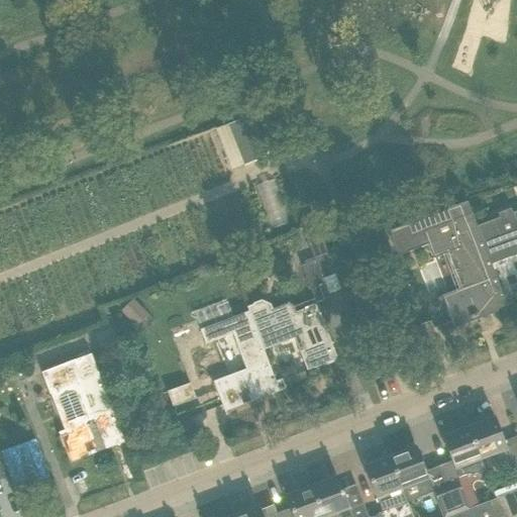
[(244,166),(268,157),(251,115),(228,124),(244,166)]
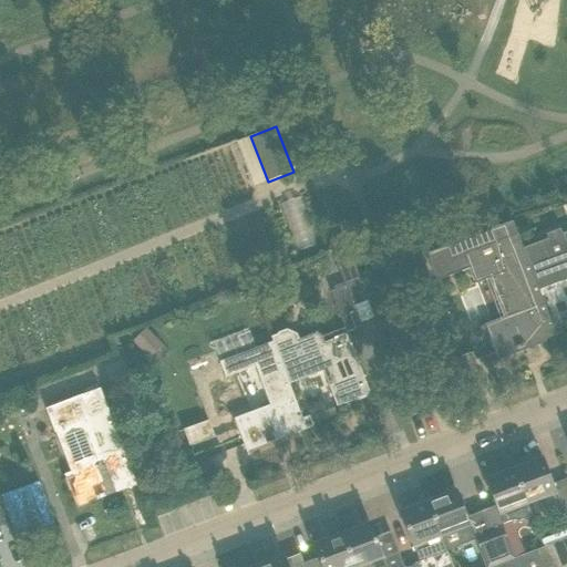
[(517,234),(512,222),(490,230),(495,245),(451,261),(445,247),(425,255),(436,281),(468,269),(474,284),(487,279),(503,318),(483,325),(496,358),(556,336),(552,325),(538,289),(523,249),(517,234)]
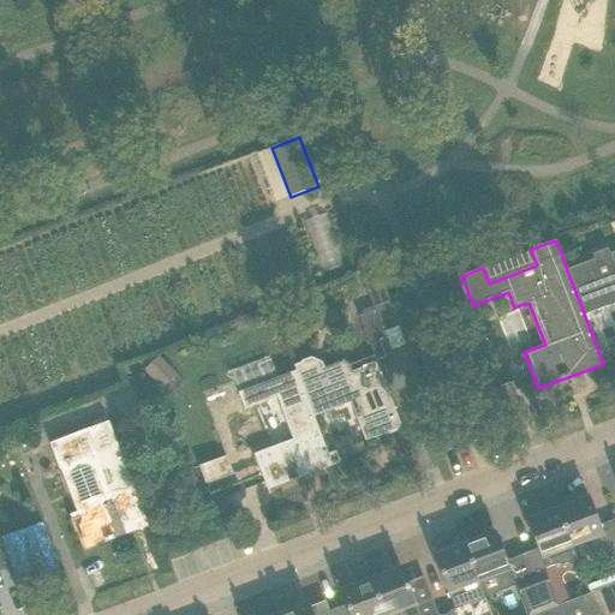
[(567,270),(584,314),(614,300),(614,252),(610,255),(608,249),(590,255),(592,261),(567,270)]
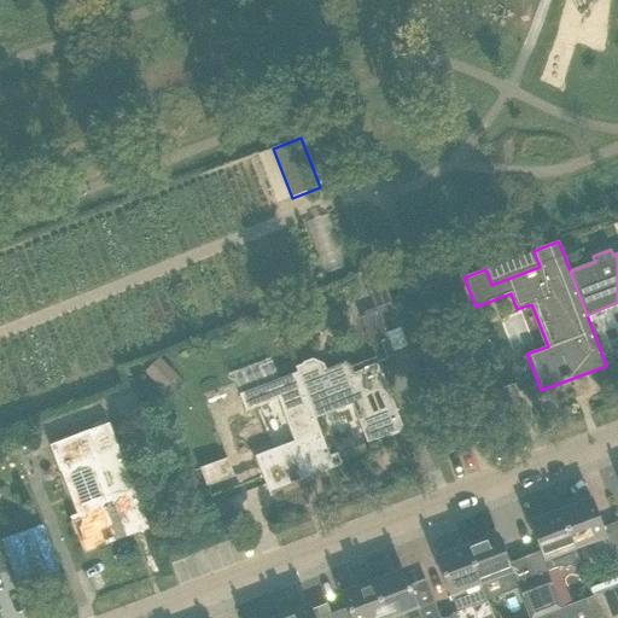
[(385,333),(401,327),(386,290),(369,297),(375,313),(377,312),(385,333)]
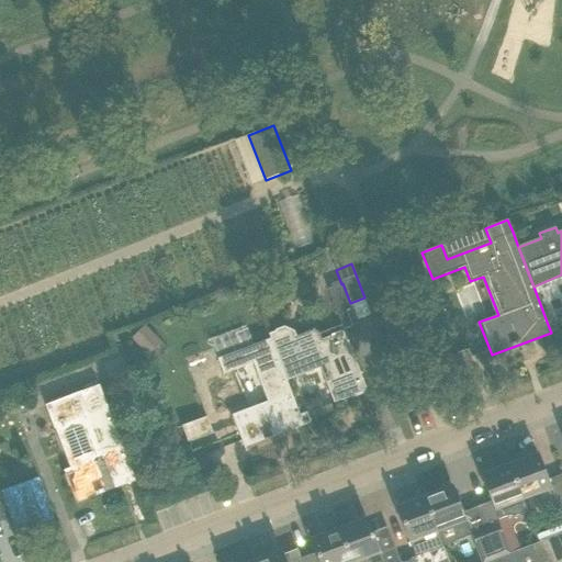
[(350,304),(350,303),(343,283),(341,284),(327,290),(341,326),(357,321),(350,304)]
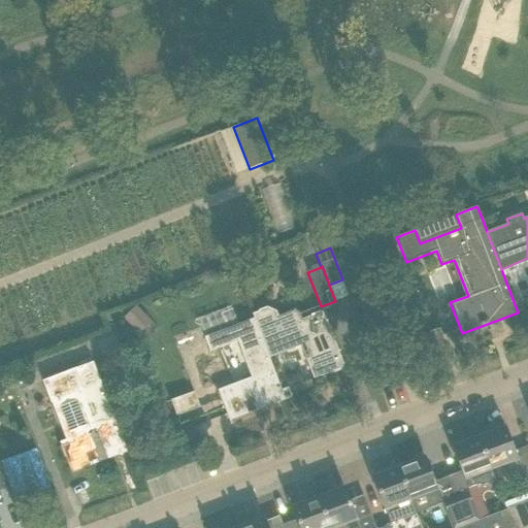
[(276,318),(274,312),(266,309),(252,315),(254,319),(268,357),(302,344),(315,378),(344,367),(323,311),(320,312),(320,311),(314,314),(314,316),(301,320),(298,311),(295,310),(276,318)]
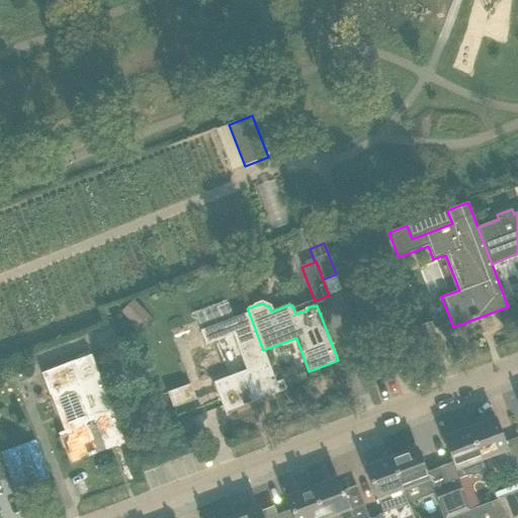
[(200,331),(199,332),(205,346),(232,336),(246,371),(213,383),(218,395),(225,414),(279,393),(275,382),(263,350),(249,313),(200,331)]
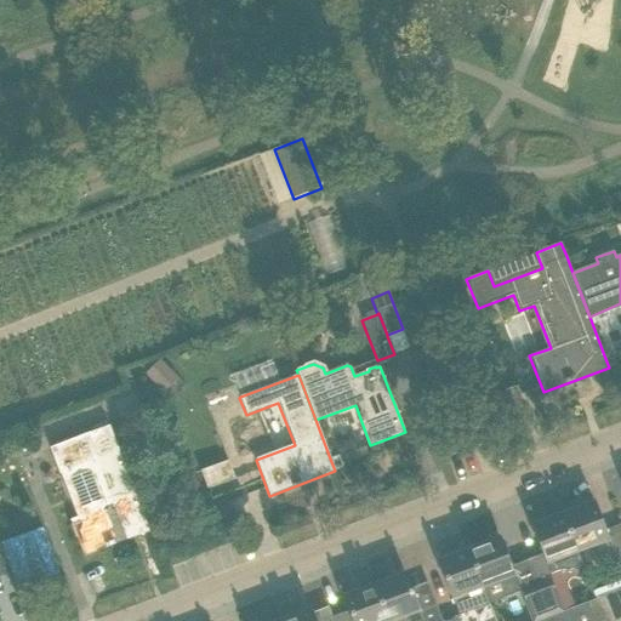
[(84,557),(149,531),(109,426),(50,448),(77,518),(69,520),(84,557)]
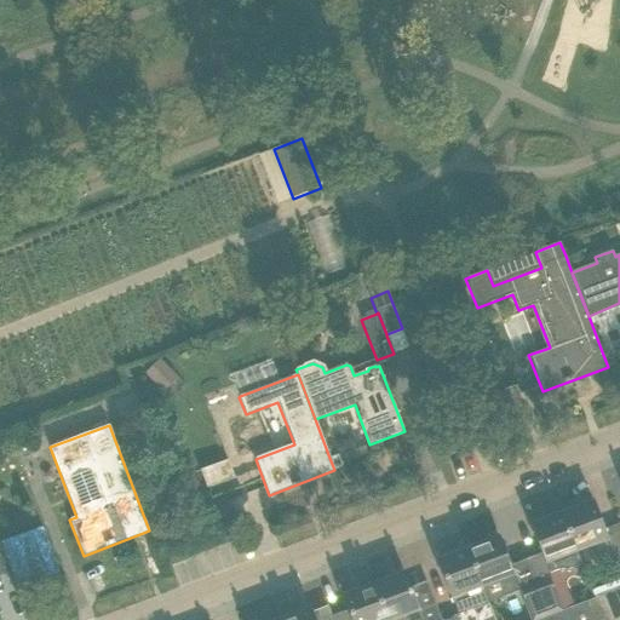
[(558,506),(561,512),(579,562),(580,562),(577,554),(592,547),(597,558),(614,551),(609,537),(606,538),(590,494),(558,506)]
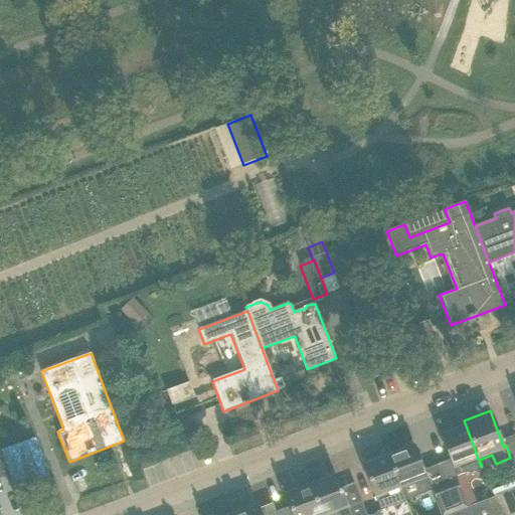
[(479,471),(481,467),(466,425),(441,436),(451,460),(457,477),(467,473),(471,474),(479,471)]
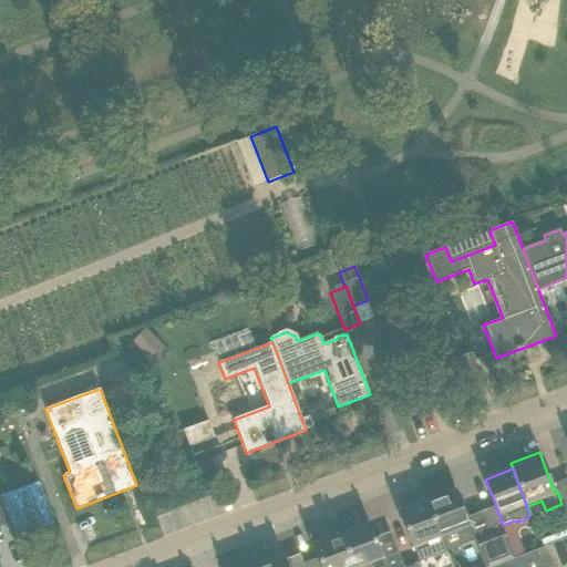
[(37,475),(0,488),(16,531),(52,516),(37,475)]
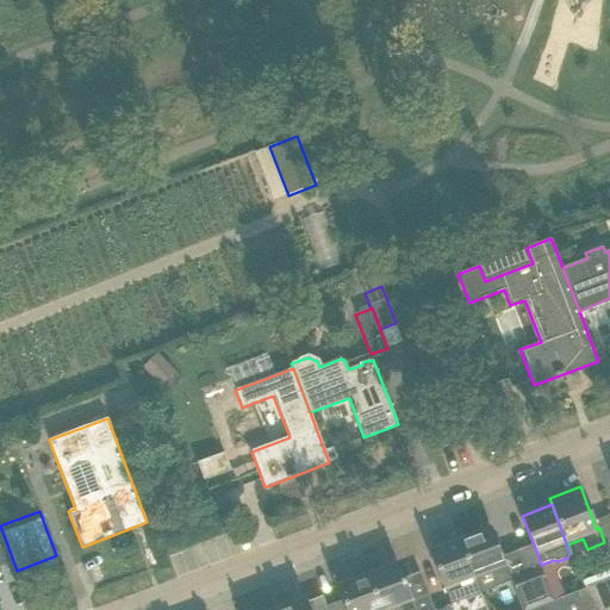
[(490,528),(460,540),(474,578),(491,572),(497,586),(510,582),(500,558),(500,556),(498,551),(490,528)]
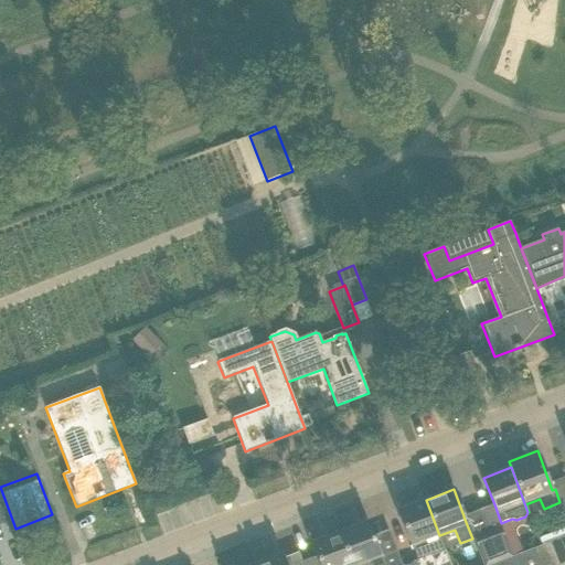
[(409,505),(398,510),(416,557),(428,552),(430,556),(445,551),(439,535),(426,500),(409,505)]
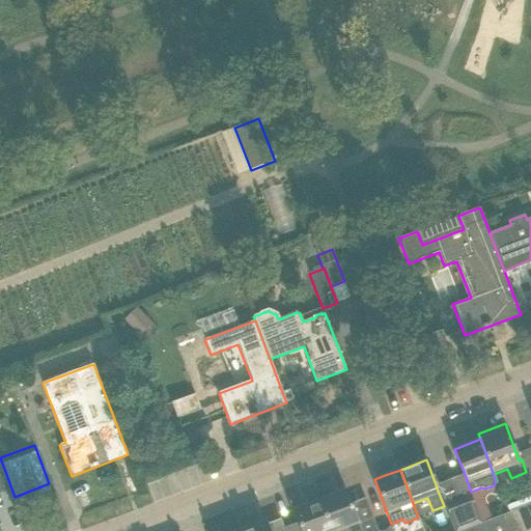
[(345,490),(319,500),(331,530),(337,530),(346,528),(347,530),(378,530),(372,518),(358,523),(351,504),(345,490)]
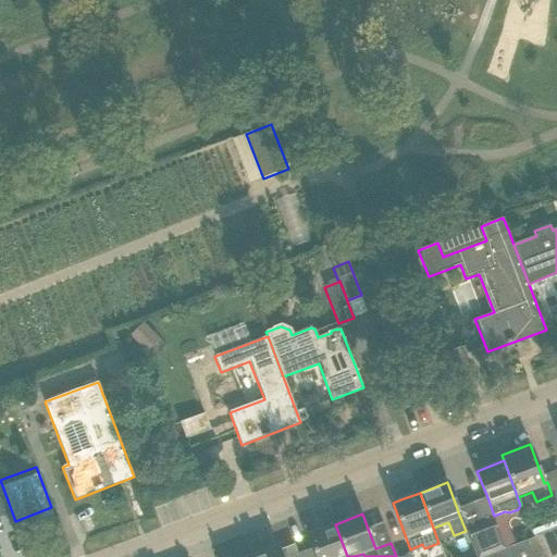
[(495,552),(505,548),(495,522),(481,528),(491,554),(495,552)]
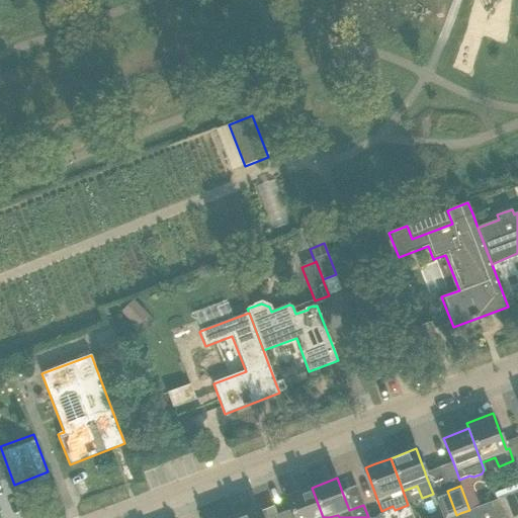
[(291,510),(277,515),(278,517),(323,517),(312,488),(286,497),(291,510)]
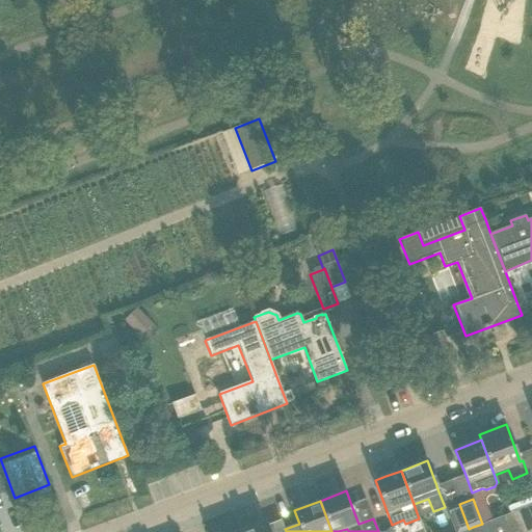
[(455,531),(459,531),(469,529),(459,504),(447,509),(455,531)]
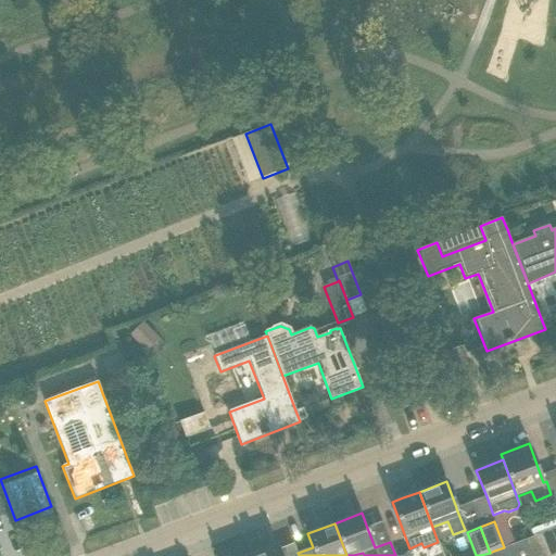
[(547,555),(553,555),(555,555),(555,527),(540,534),(547,555)]
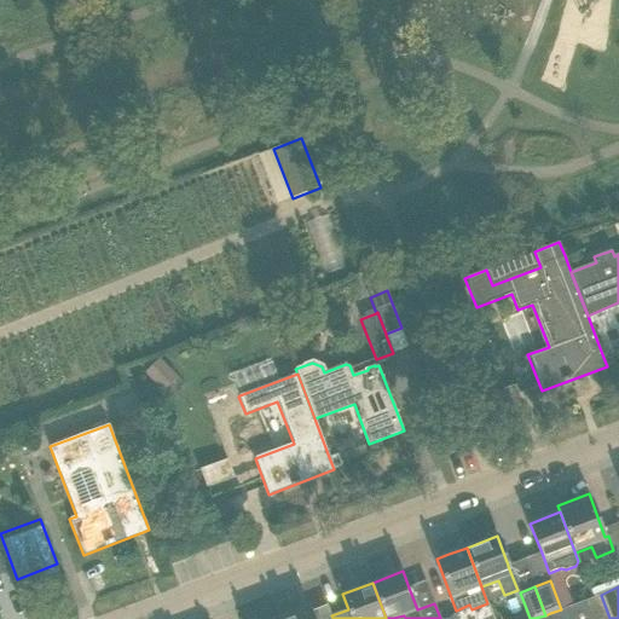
[(591,618),(609,618),(601,595),(593,597),(594,599),(585,602),(591,618)]
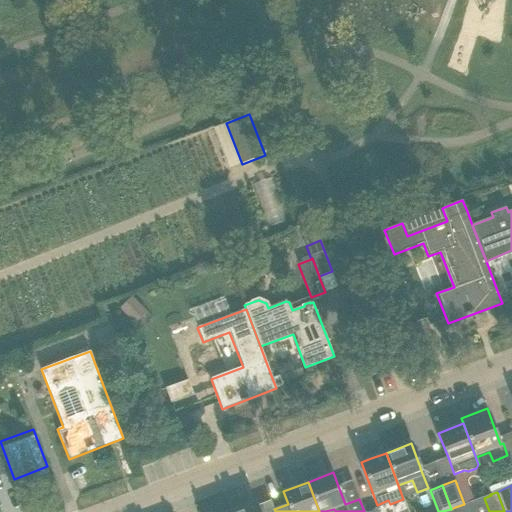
[(472,511),(489,511),(484,498),(469,504),(472,511)]
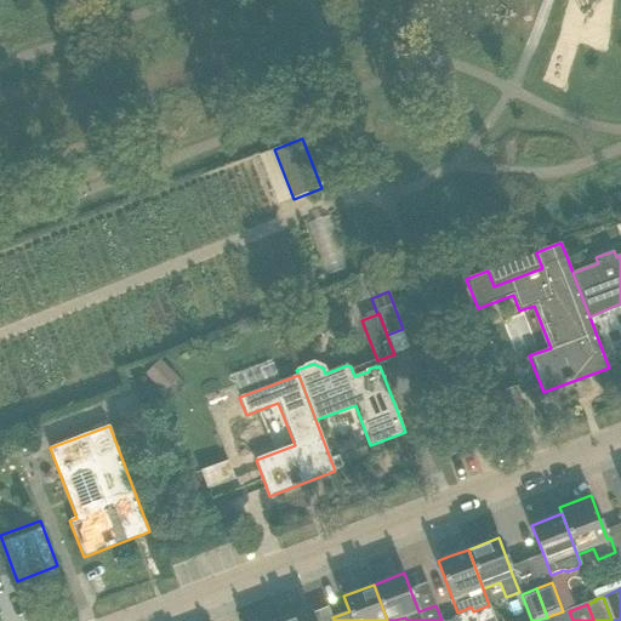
[(279,620),(314,620),(309,609),(279,620)]
